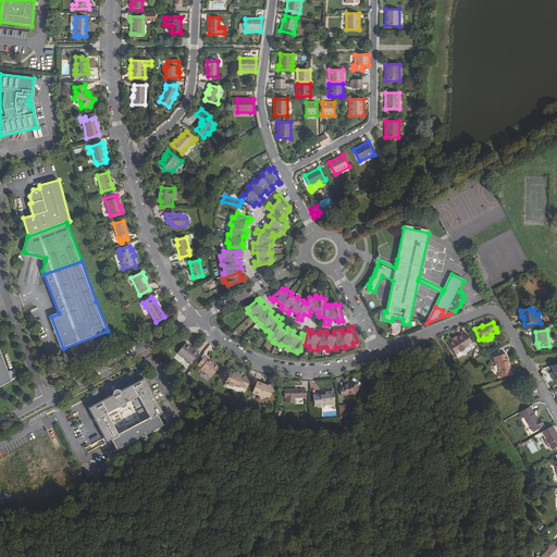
[(454,341),(453,339),(448,343),(456,354),(460,351),(465,348),(469,345),(468,345),(472,342),(466,333),(462,335),(461,334),(456,337),(457,338),(454,341)]
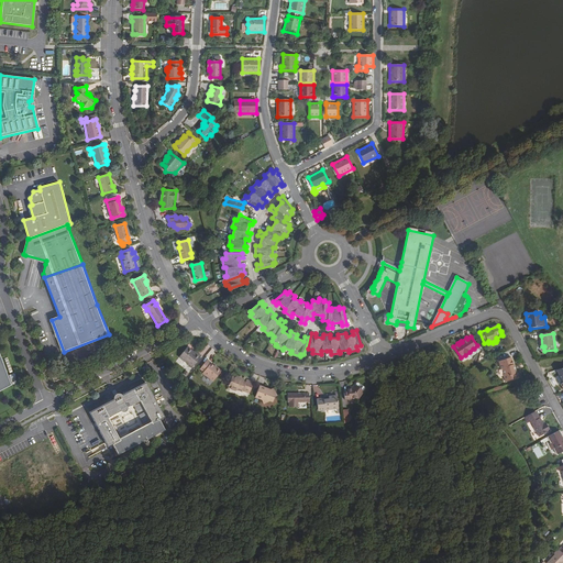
[(0,390),(13,385),(0,348),(0,390)]
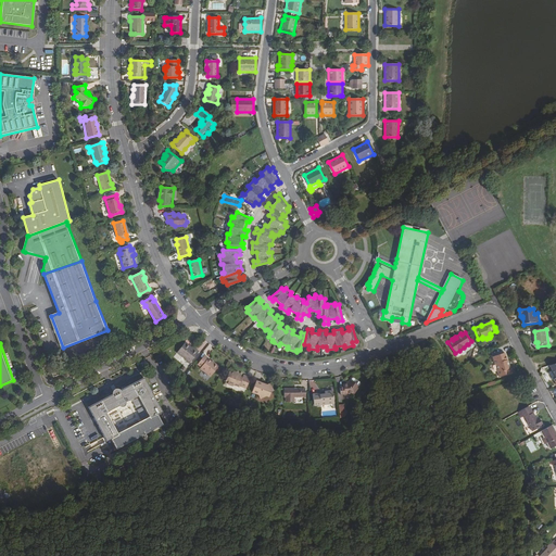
[(194,350),(191,349),(185,343),(177,353),(190,364),(199,352),(196,349),(194,350)]
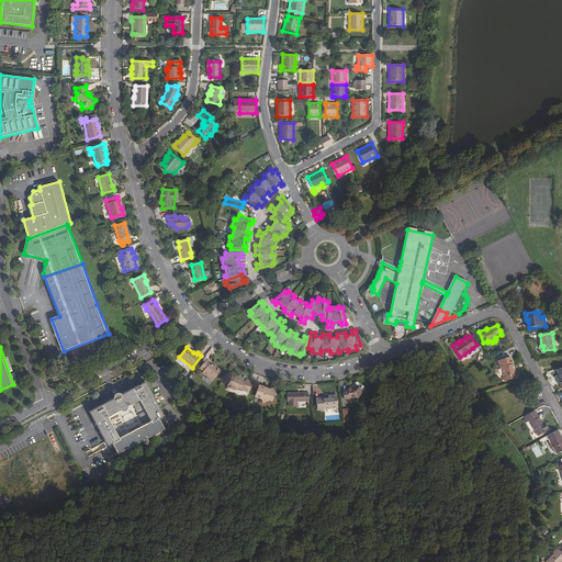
[(510,357),(497,361),(501,370),(502,370),(503,374),(502,374),(504,381),(517,378),(514,370),(515,370),(514,366),(513,366),(510,357)]
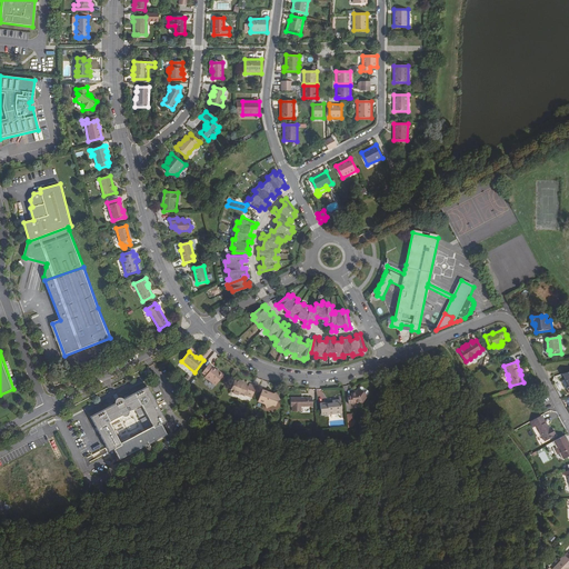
[(213,367),(210,365),(202,373),(206,377),(205,378),(216,386),(225,375),(219,371),(219,372),(212,368),(213,367)]
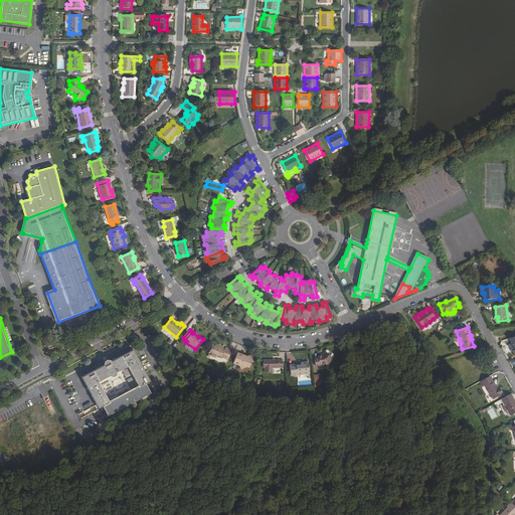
[(53,342),(46,344),(48,350),(55,348),(53,342)]
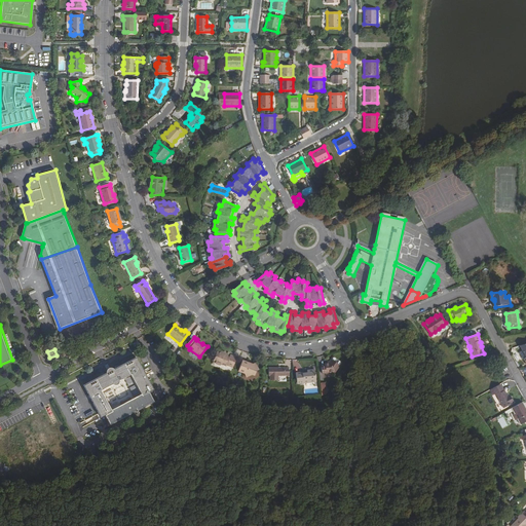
[(224,353),(221,351),(218,350),(215,359),(217,360),(216,363),(216,364),(220,365),(221,365),(226,367),(227,366),(233,368),(236,358),(228,354),(229,353),(224,351),(224,353)]
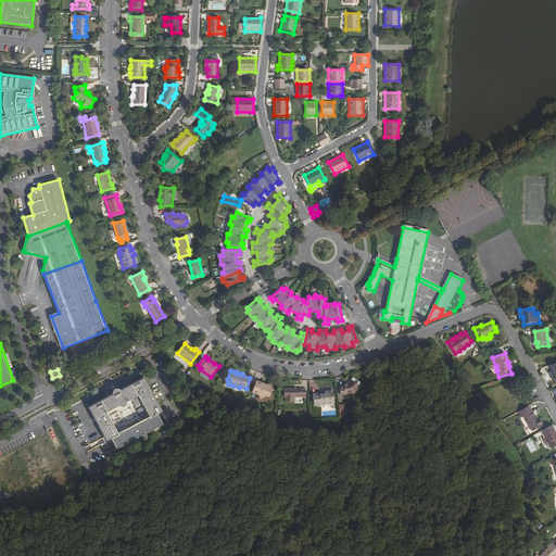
[(92,406),(87,409),(105,444),(110,441),(117,438),(116,436),(105,415),(118,408),(119,408),(121,408),(123,408),(124,407),(124,406),(125,404),(138,397),(149,418),(150,420),(158,416),(162,414),(143,379),(129,387),(127,388),(125,388),(123,389),(121,389),(121,390),(121,391),(119,392),(118,391),(117,391),(116,391),(115,391),(114,391),(113,391),(113,392),(112,392),(112,393),(111,393),(111,394),(111,396),(110,397),(110,396),(108,396),(106,397),(103,401),(102,402),(99,403),(92,406)]
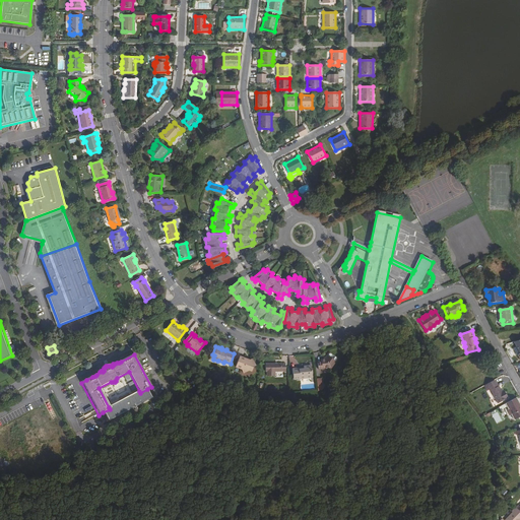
[(248,362),(247,360),(240,356),(236,367),(243,369),(245,373),(248,371),(251,372),(252,368),(256,367),(253,360),(251,361),(248,362)]
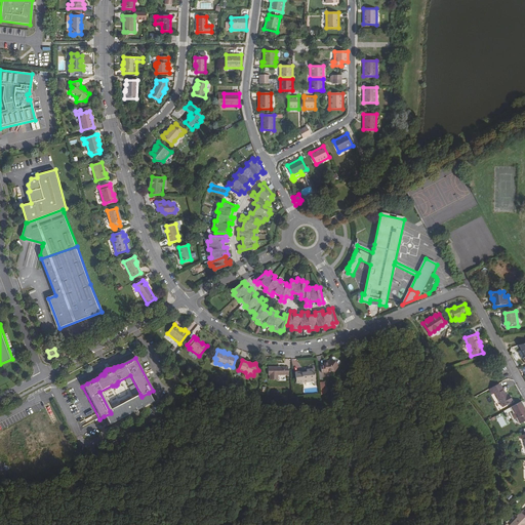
[(325,366),(321,366),(322,373),(334,371),(339,365),(338,365),(331,360),(328,363),(324,363),(325,366)]
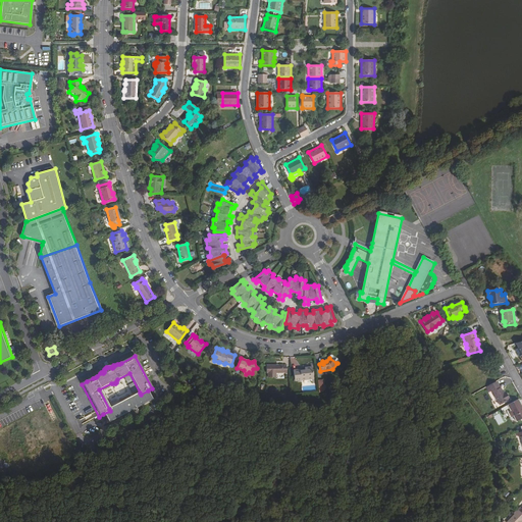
[(286,366),(267,366),(267,374),(268,373),(268,378),(276,378),(276,373),(286,373),(286,366)]
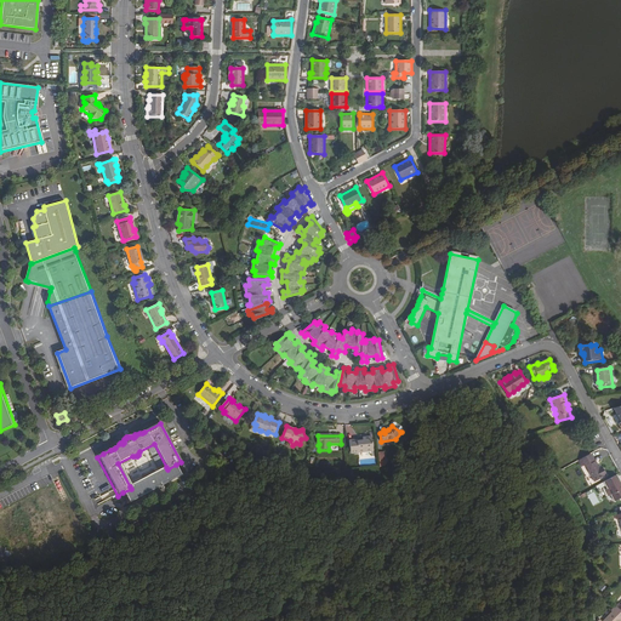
[(357,442),(357,440),(349,440),(351,454),(374,451),(372,437),(370,437),(363,438),(363,439),(363,442),(357,442)]
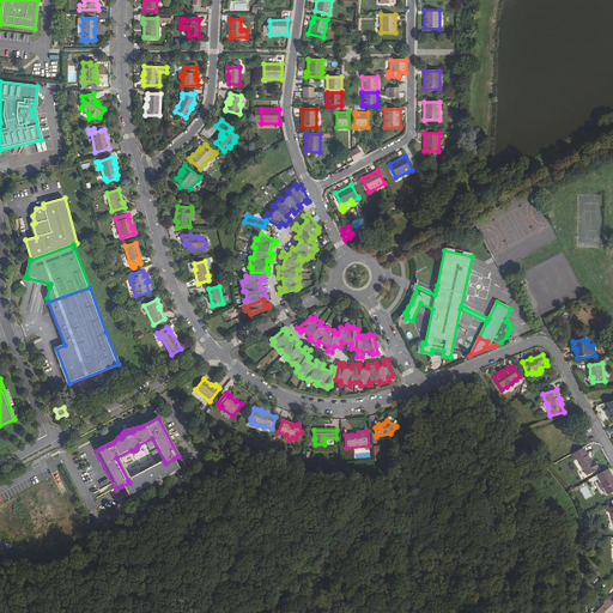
[(574,454),(578,461),(588,477),(600,469),(596,463),(594,465),(592,462),(588,455),(587,456),(582,449),(574,454)]
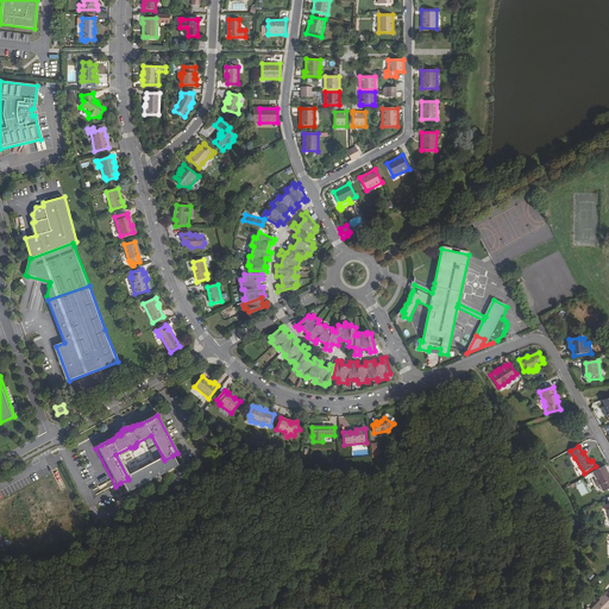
[(139,471),(127,477),(129,479),(120,483),(126,495),(177,466),(173,456),(164,460),(163,458),(151,464),(149,462),(146,463),(144,465),(143,466),(140,468),(138,468),(139,471)]
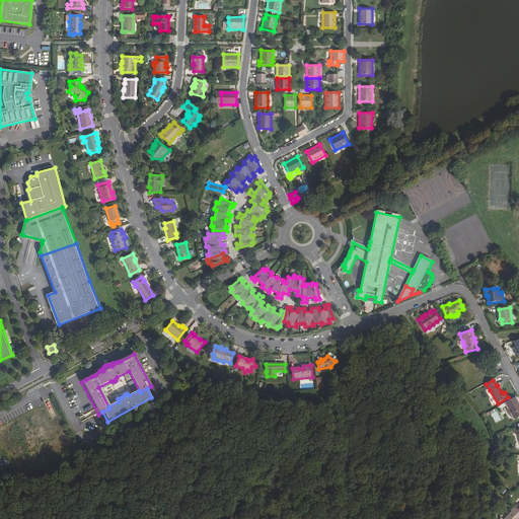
[(518,404),(515,397),(505,403),(508,409),(505,411),(508,416),(511,414),(514,420),(518,418),(518,419),(518,418),(518,404)]
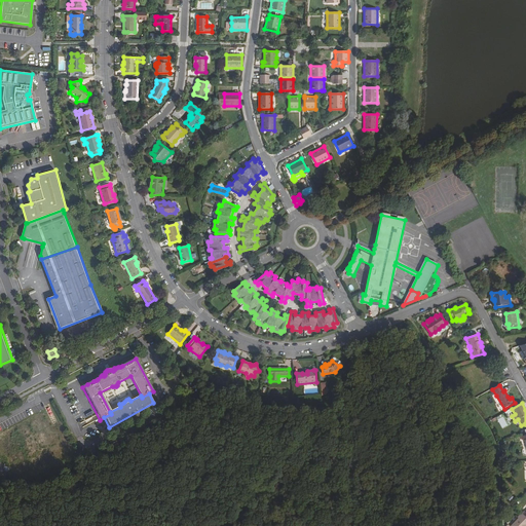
[(515,421),(512,416),(511,413),(505,416),(511,424),(515,421)]
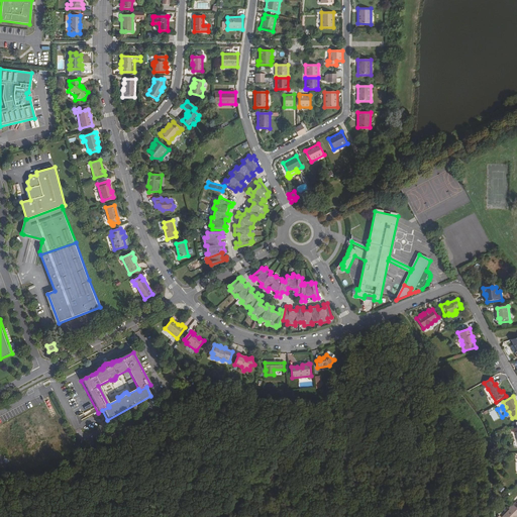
[(516,508),(514,506),(513,505),(509,509),(510,511),(503,516),(516,516),(516,515),(516,508)]
